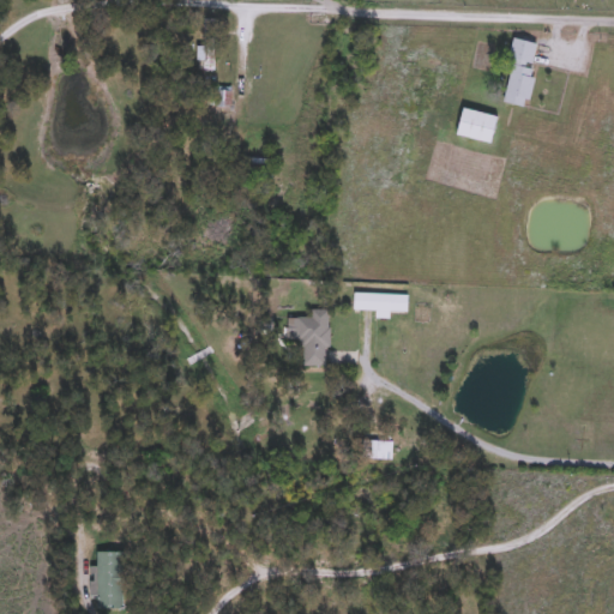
[(533,106),(509,106),(509,42),(533,42),(533,106)]
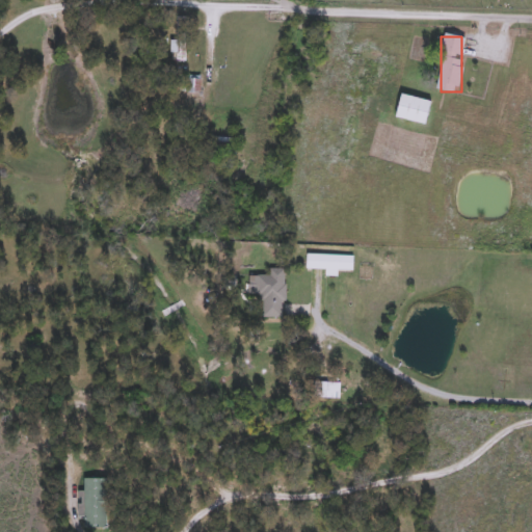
[(183,90),(185,78),(200,81),(196,94),(183,90)]
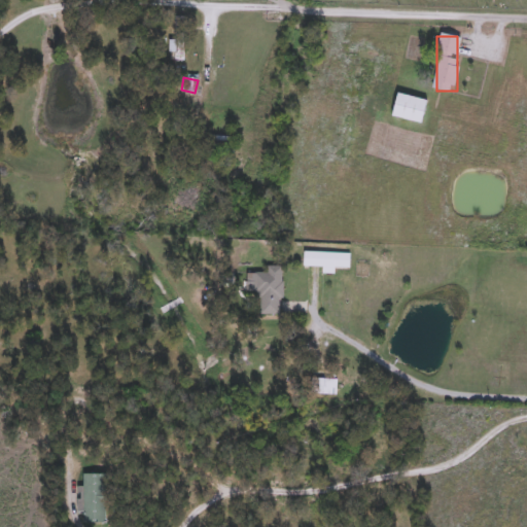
[(392,116),(398,94),(427,101),(422,125),(392,116)]
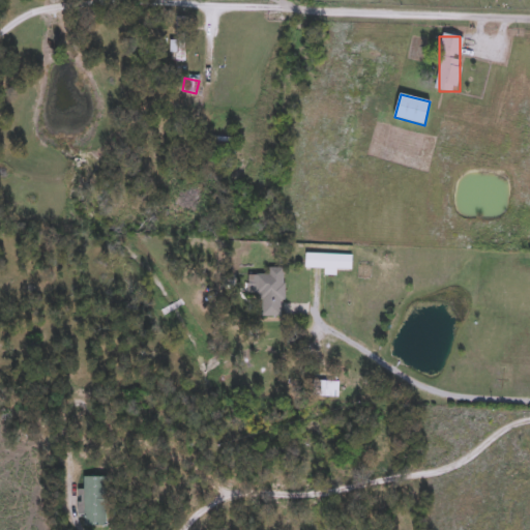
[(305,269),(305,248),(336,248),(336,255),(352,255),(352,269),(305,269)]
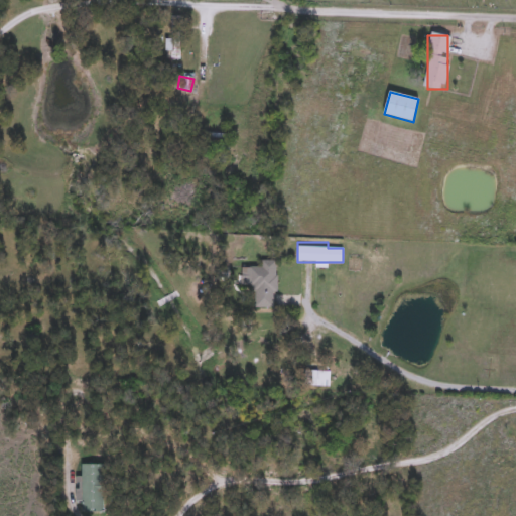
[(248,291),(248,266),(260,266),(260,260),(275,260),(275,308),(254,308),(254,291),(248,291)]
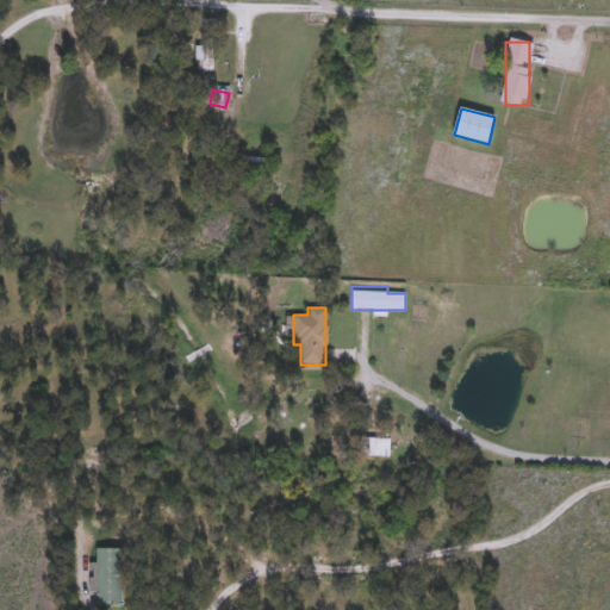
[(387,455),(369,455),(369,441),(387,442),(387,455)]
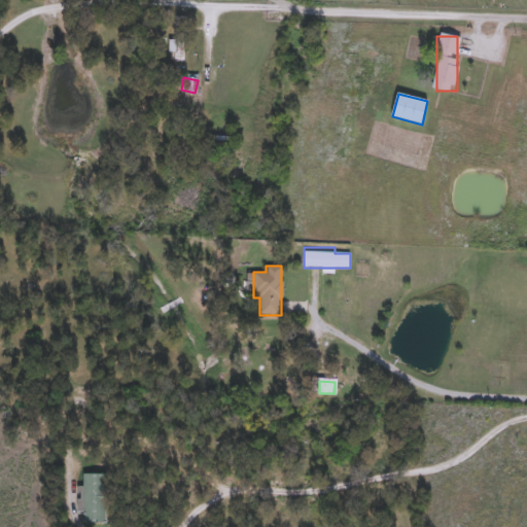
[(526,454),(517,437),(525,432),(526,435),(526,454)]
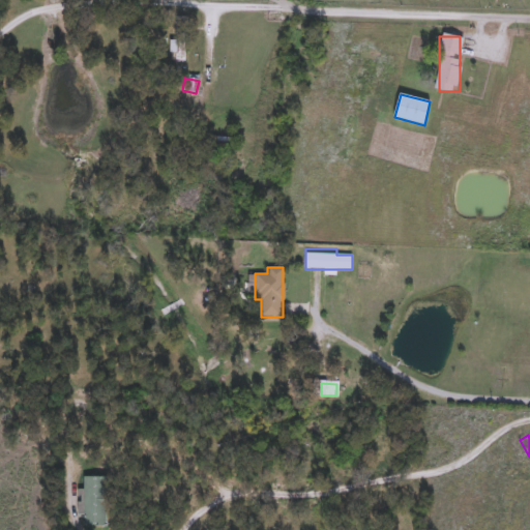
[(82,477),(105,477),(105,526),(82,526),(82,477)]
